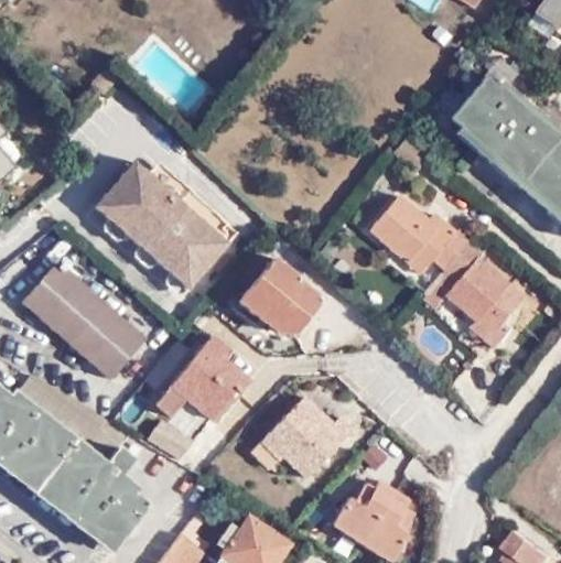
[(560,0),(546,0),(536,15),(557,29),(560,24),(560,0)]
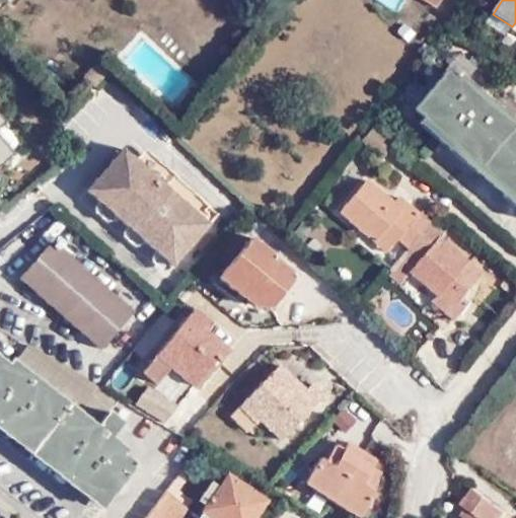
[(512,26),(493,14),(485,24),(504,38),(510,29),(512,26)]
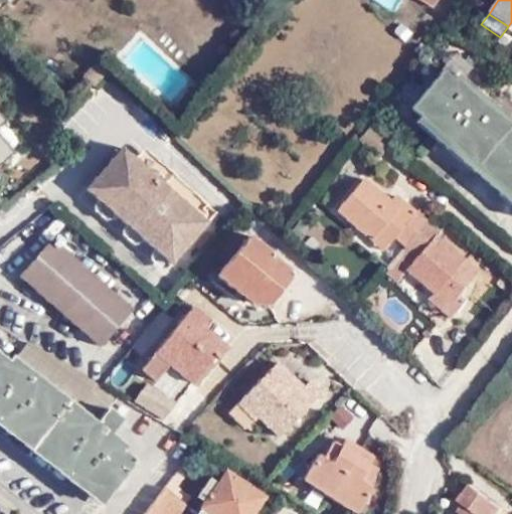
[(458,82),(461,79),(471,67),(456,55),(410,110),(511,196),(511,129),(509,127),(458,82)]
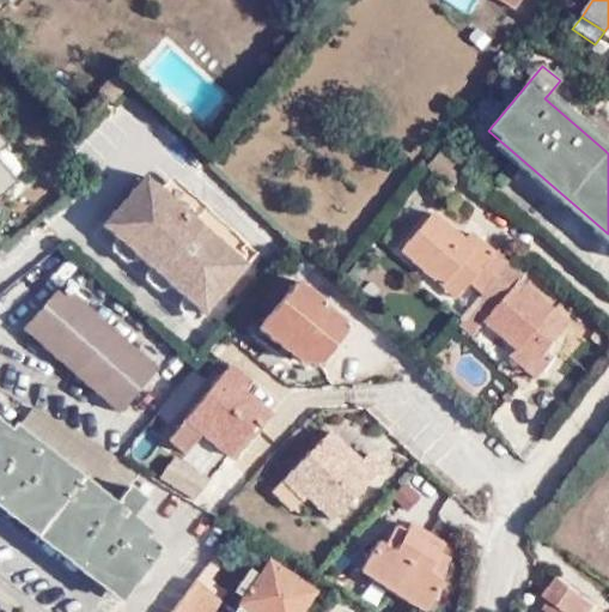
[(608,145),(548,95),(544,98),(606,151),(608,147),(608,145)]
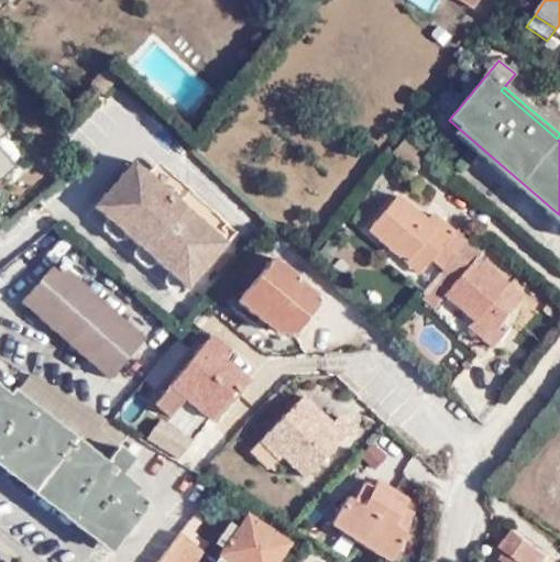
[(404,139),(392,152),(417,172),(429,157),(404,139)]
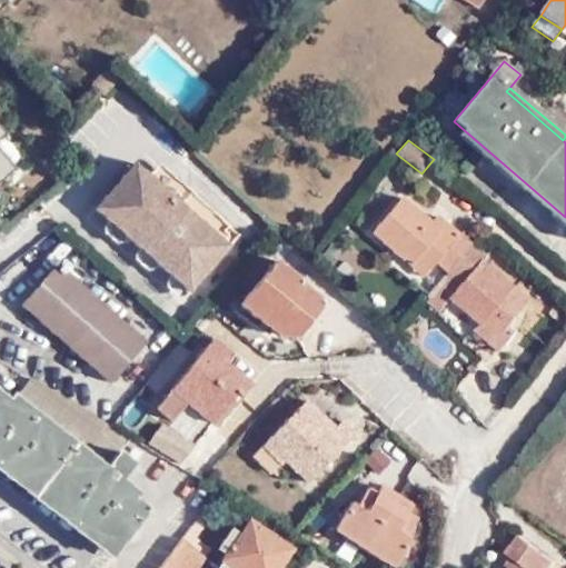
[(93,208),(108,218),(148,173),(135,162),(93,208)]
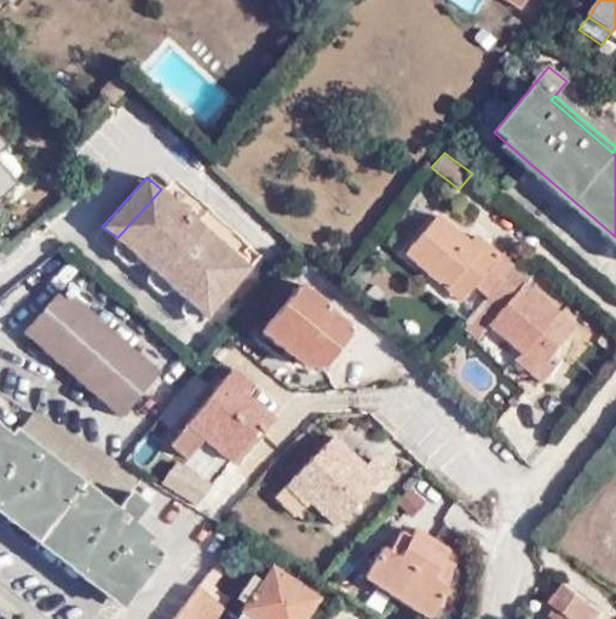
[(161,189),(117,238),(203,315),(254,259),(235,241),(239,236),(190,194),(180,206),(161,189)]
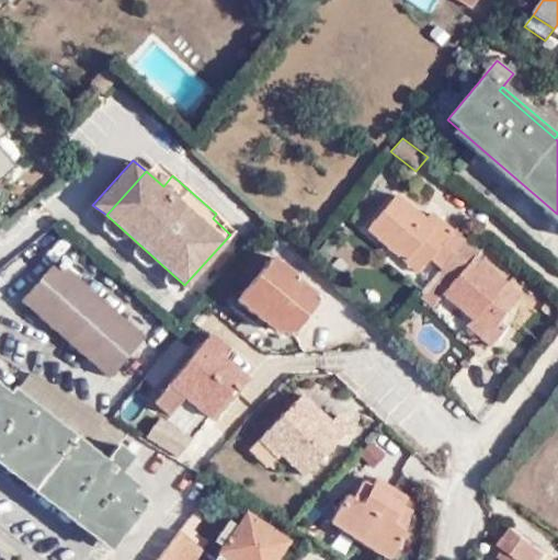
[(366,229),(405,262),(410,254),(424,267),(431,260),(441,267),(417,294),(432,306),(444,292),(475,317),(479,321),(473,331),(490,345),(504,327),(497,321),(517,297),(473,259),(478,250),(431,212),(425,219),(396,194),(366,229)]
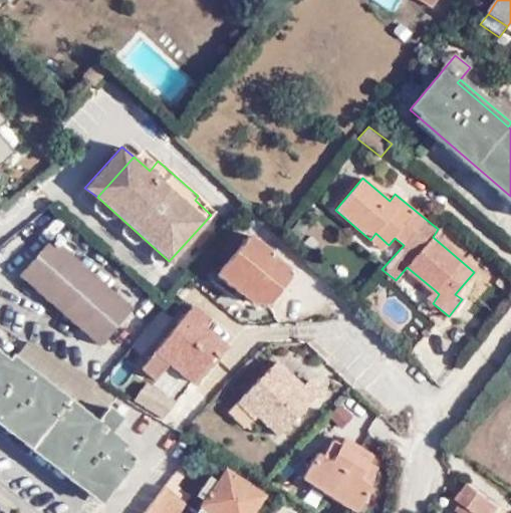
[(375,233),(370,240),(384,251),(389,245),(375,233)]
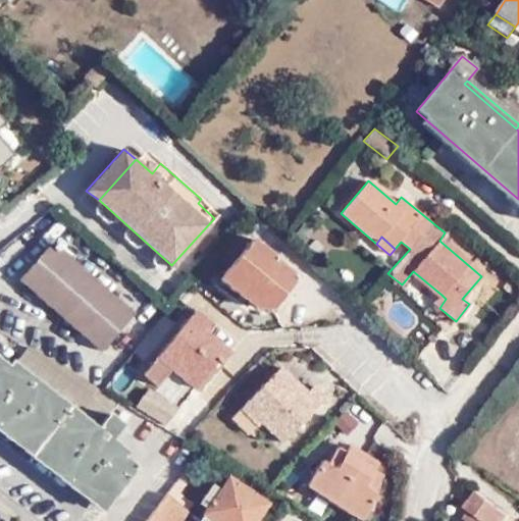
[(276,259),(252,240),(218,279),(231,291),(236,285),(264,307),(271,306),(294,277),(274,262),(276,259)]
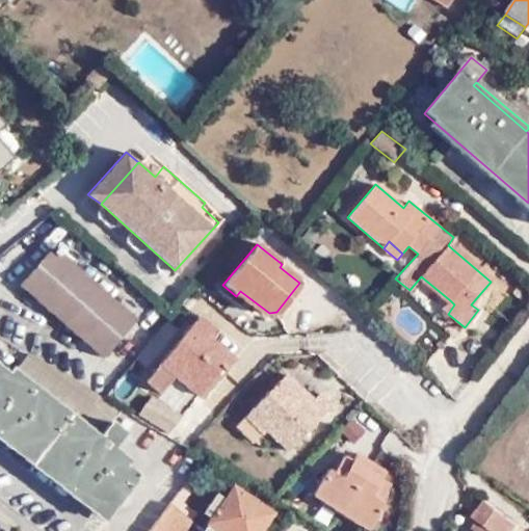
[(134,319),(54,247),(21,284),(101,355),(134,319)]
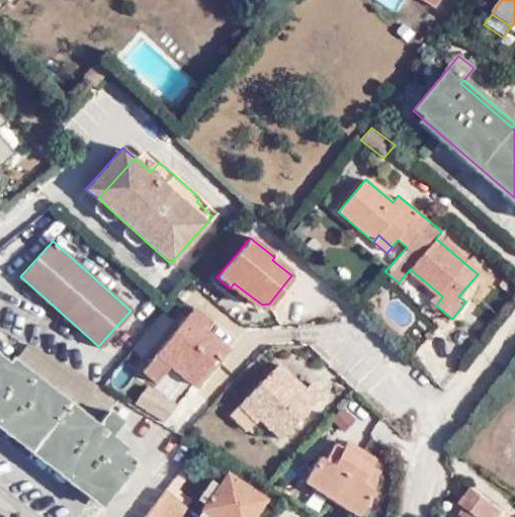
[(430,302),(436,306),(442,296),(438,292),(430,302)]
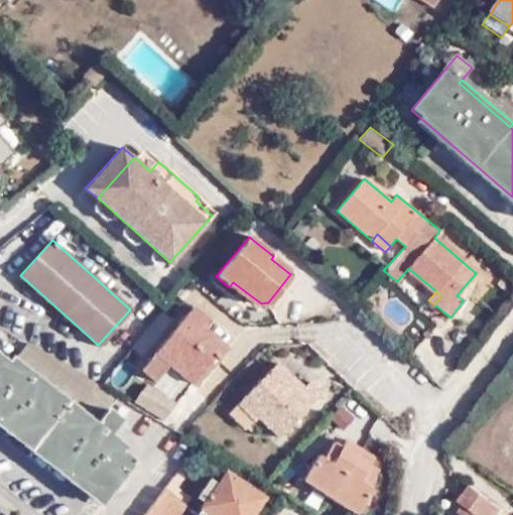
[(155,381),(168,365),(174,358),(198,375),(207,364),(213,357),(217,361),(228,348),(205,329),(210,320),(191,307),(141,369),(155,381)]
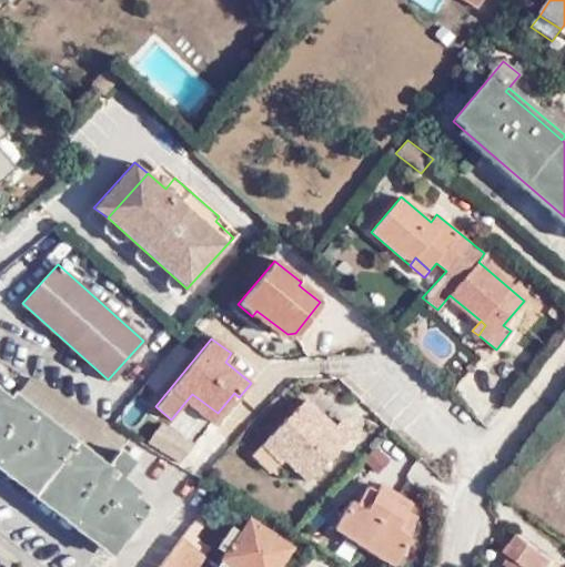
[(113,424),(31,375),(14,400),(0,388),(0,461),(115,550),(151,507),(121,483),(135,463),(121,451),(125,445),(107,429),(113,424)]
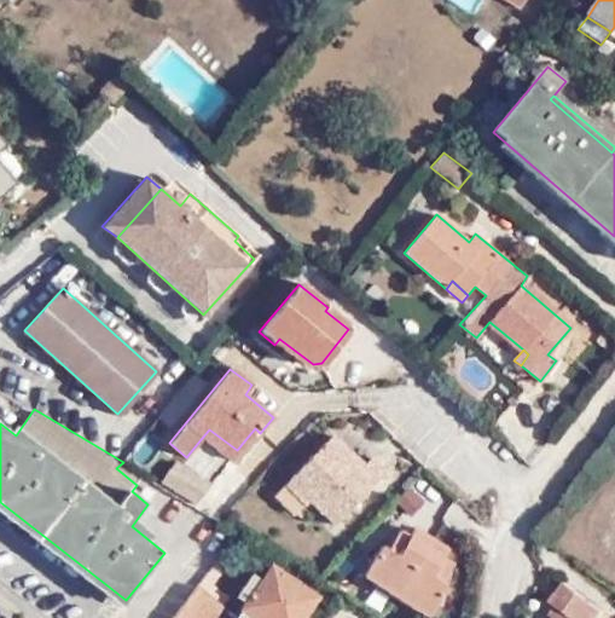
[(254,442),(260,433),(255,428),(248,437),(254,442)]
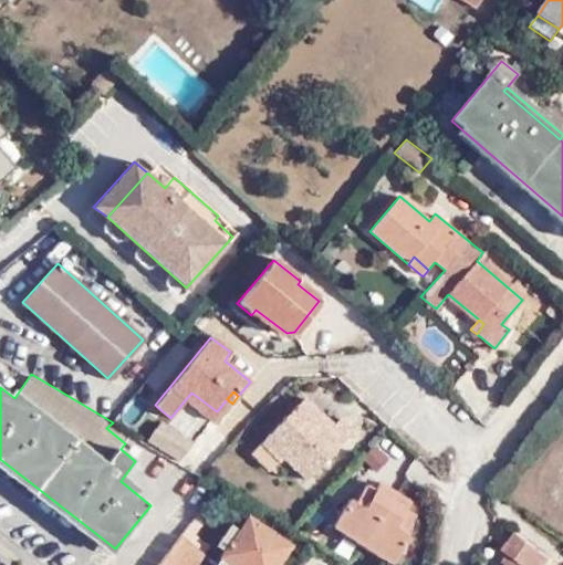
[(191,393),(185,400),(211,420),(217,411),(191,393)]
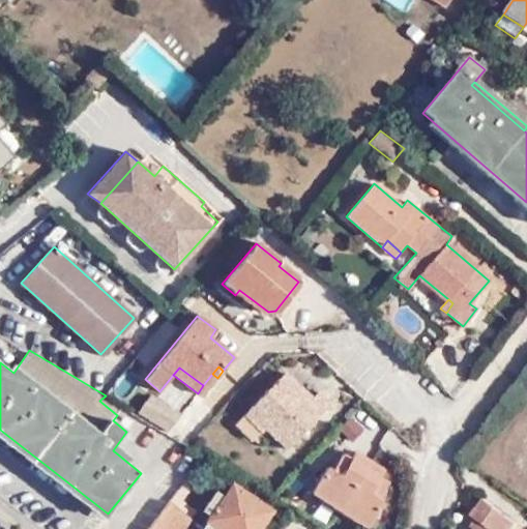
[(284,375),(279,380),(294,394),(299,389),(284,375)]
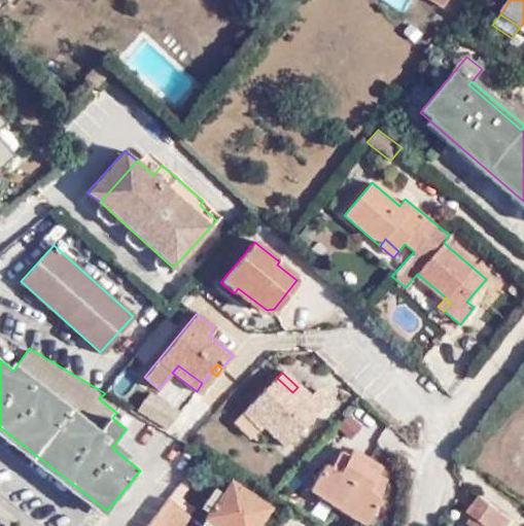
[(277,378),(243,414),(260,431),(264,427),(287,448),(328,402),(316,390),(309,397),(298,387),(292,392),(277,378)]
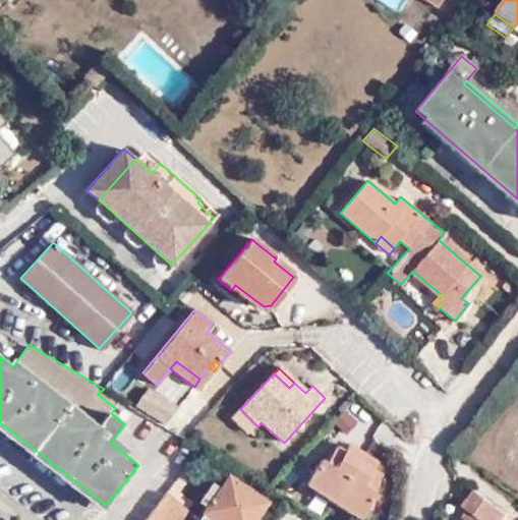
[(171,426),(181,410),(155,395),(145,409),(171,426)]
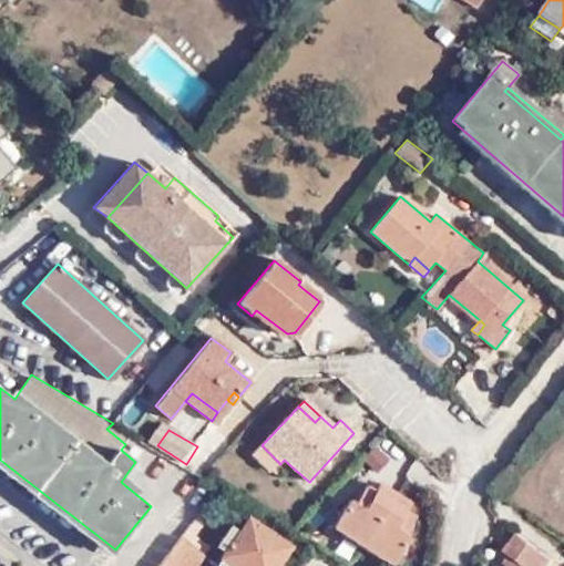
[(201,440),(197,446),(186,464),(196,470),(209,445),(201,440)]
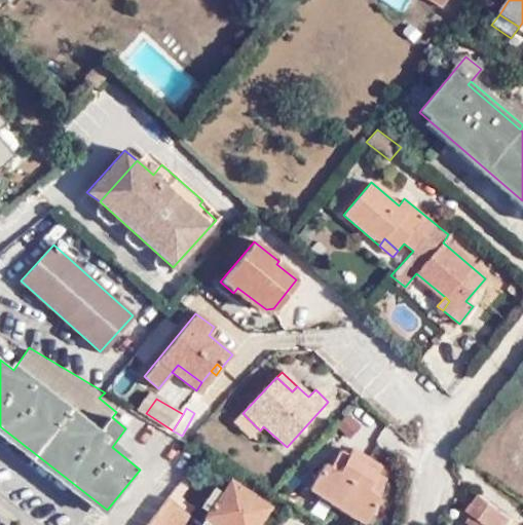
[(260,430),(243,413),(234,422),(252,439),(260,430)]
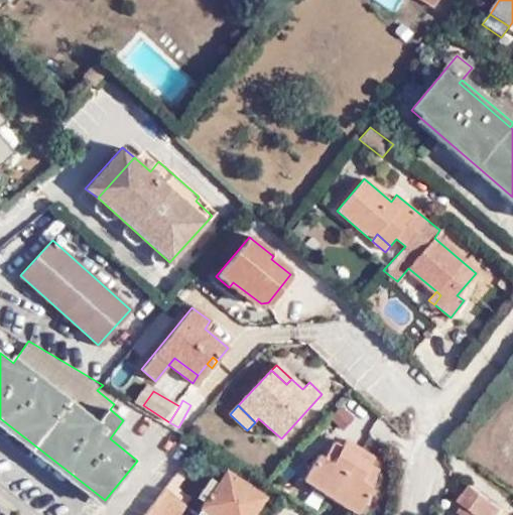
[(374,455),(348,438),(342,447),(334,443),(324,459),(319,457),(303,481),(358,514),(372,489),(367,486),(377,469),(368,464),(374,455)]
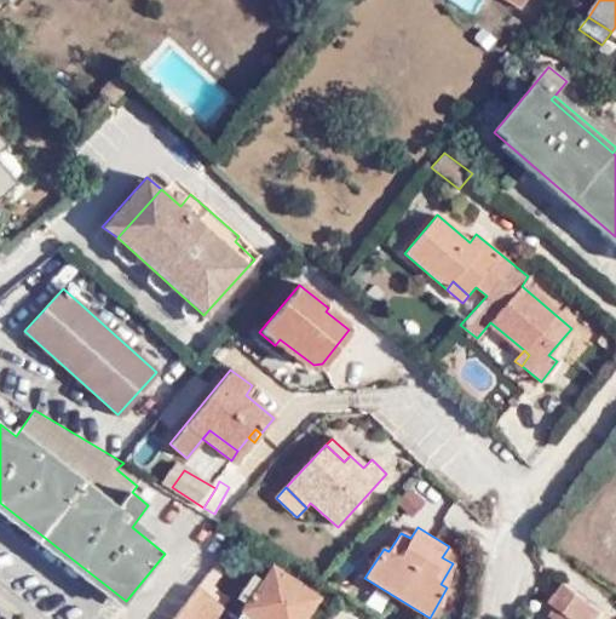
[(240,546),(231,540),(199,586),(222,603),(226,599),(209,585),(240,546)]
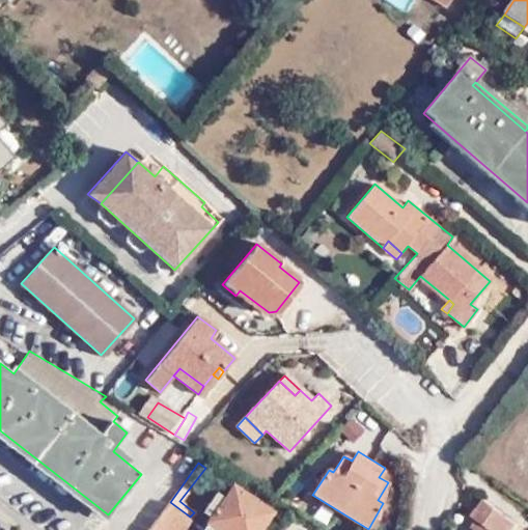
[(211,518),(209,522),(220,529),(259,529),(273,511),(233,485),(224,498),(217,493),(203,511),(211,518)]
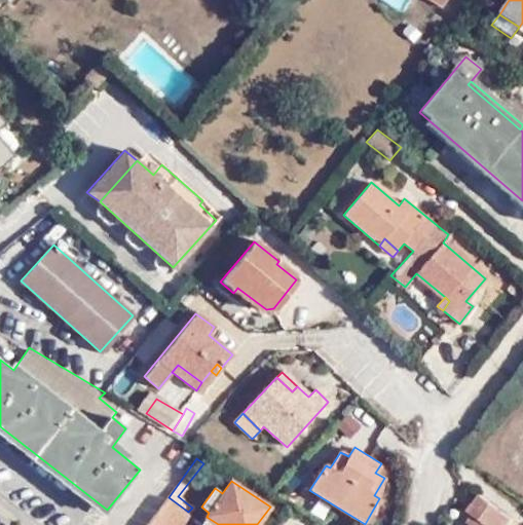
[(500,524),(508,517),(477,493),(464,510),(472,516),(464,524),(500,524)]
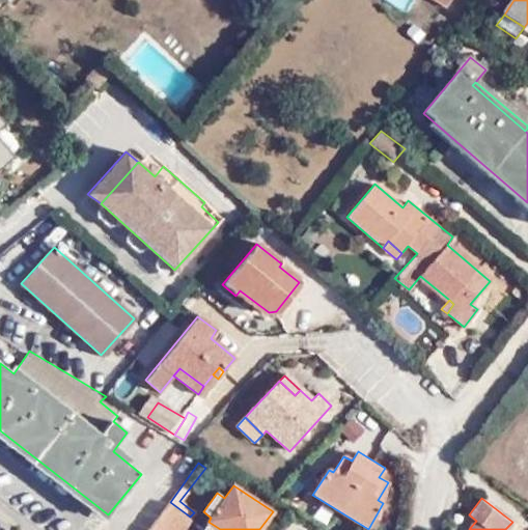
[(182,529),(191,518),(190,517),(170,502),(148,529),(182,529)]
